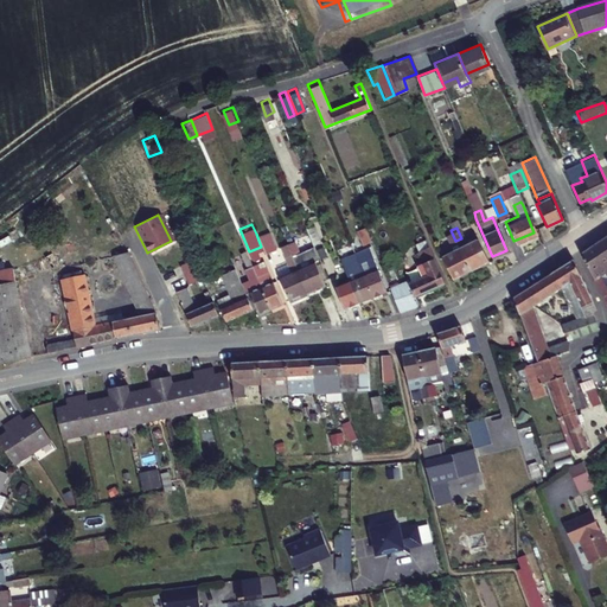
[(256,234),(261,247),(262,250),(273,246),(267,229),(256,234)]
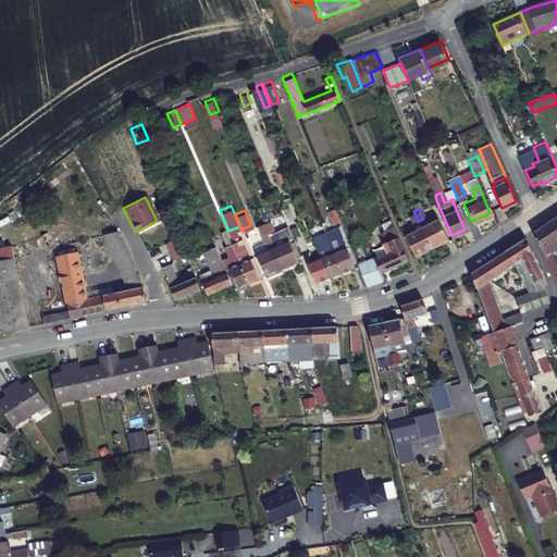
[(329,212),(333,224),(338,222),(334,210),(329,212)]
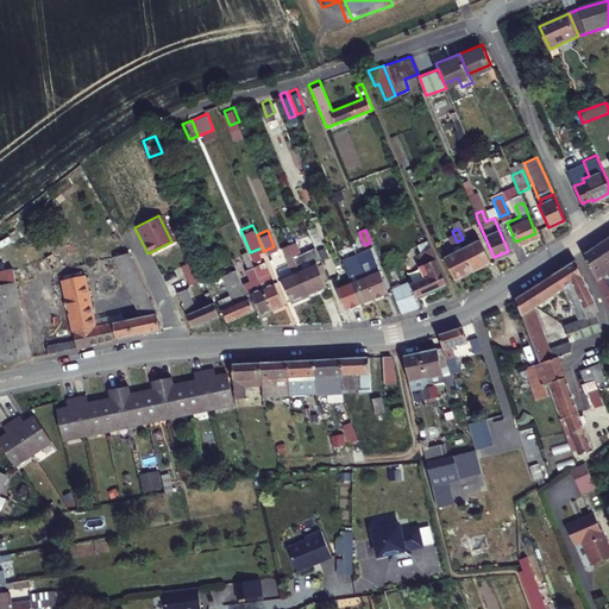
[(457,242),(452,231),(445,234),(449,245),(457,242)]
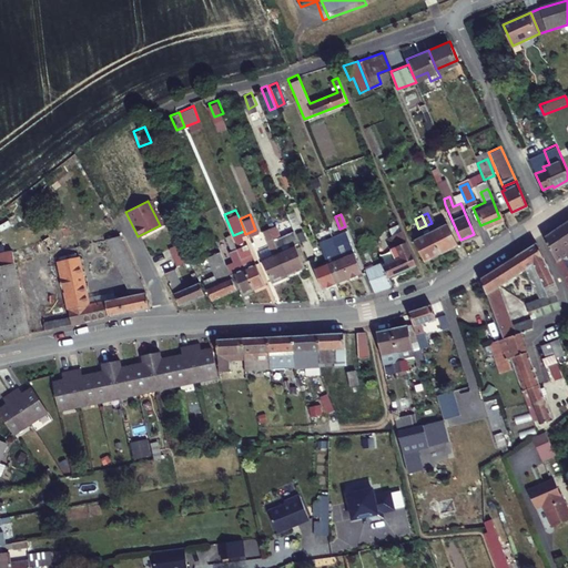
[(567,220),(543,236),(567,288),(567,287),(567,254),(567,253),(567,251),(567,220)]
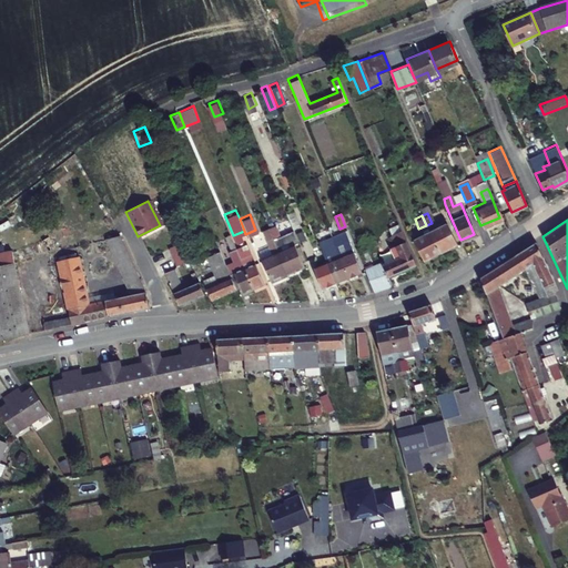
[(427,229),(437,250),(454,243),(444,221),(427,229)]
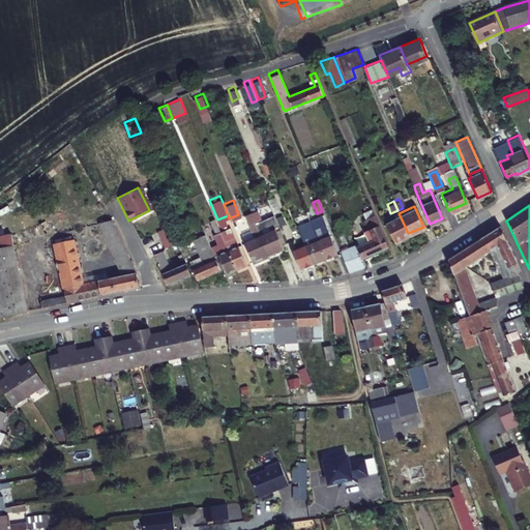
[(255,208),(249,210),(268,256),(282,249),(273,228),(277,226),(272,212),(259,217),(255,208)]
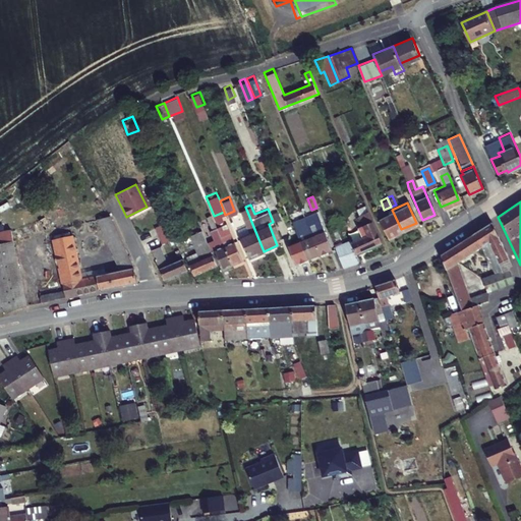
[(264,251),(245,207),(240,209),(243,217),(243,219),(248,232),(239,235),(248,257),(264,251)]
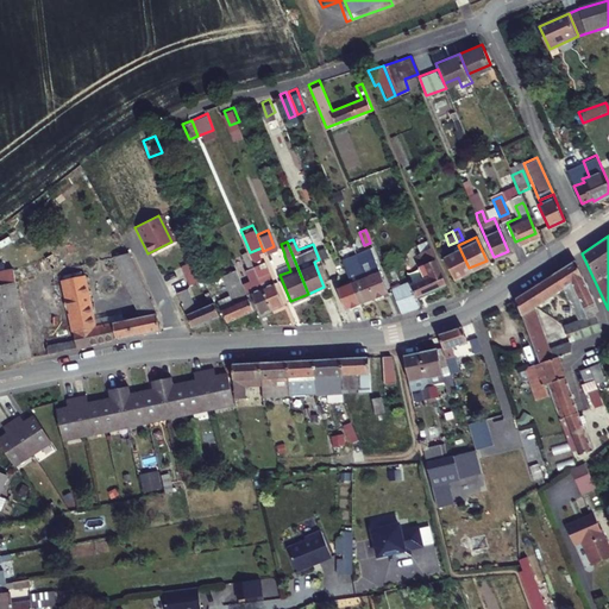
[(469,268),(458,245),(441,253),(452,276),(469,268)]
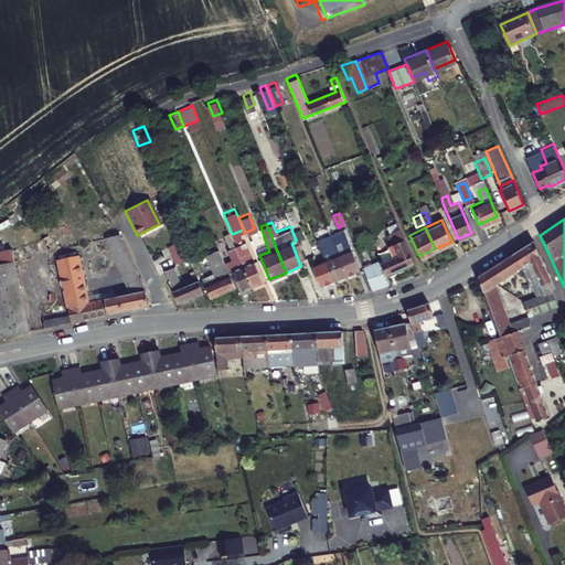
[(377,258),(363,264),(373,288),(388,284),(384,273),(409,260),(395,230),(385,234),(395,256),(380,263),(377,258)]
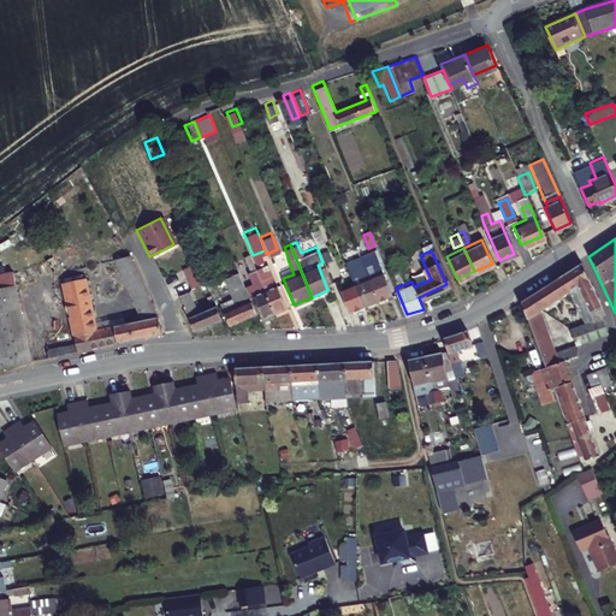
[(367,279),(375,300),(390,294),(375,259),(361,265),(367,279)]
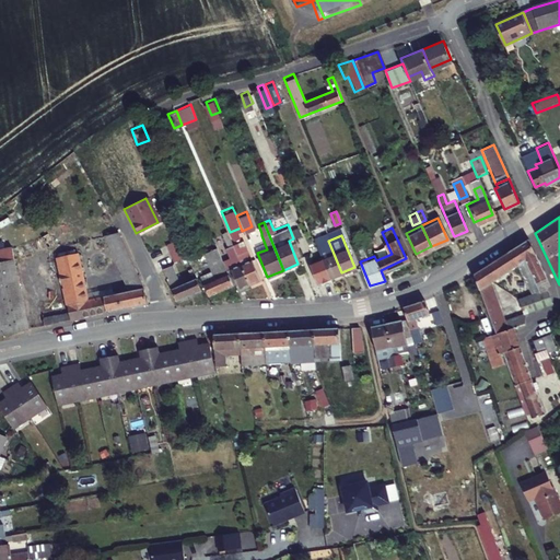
[(520,316),(522,315),(524,314),(551,304),(545,286),(549,284),(527,237),(510,248),(516,264),(529,292),(513,299),(520,316)]
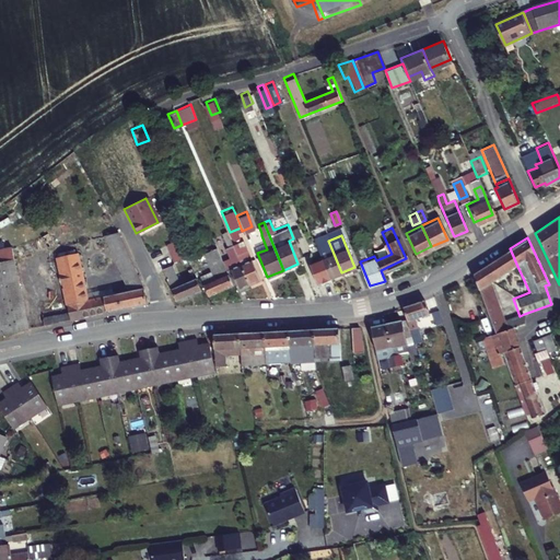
[(42,323),(43,331),(143,310),(142,291),(118,238),(107,240),(131,292),(131,294),(92,303),(91,299),(88,300),(78,257),(56,261),(67,316),(42,323)]
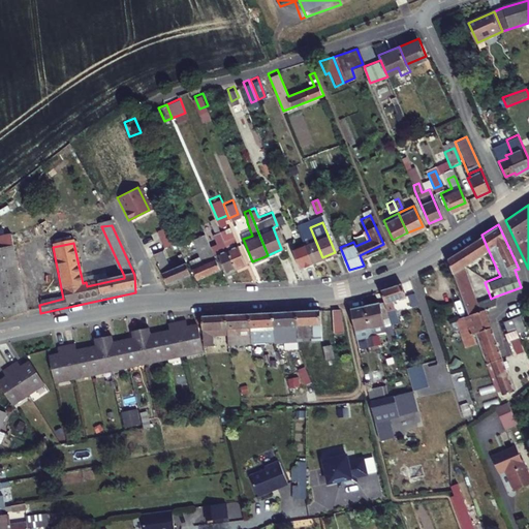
[(155,232),(158,240),(170,234),(167,226),(155,232)]
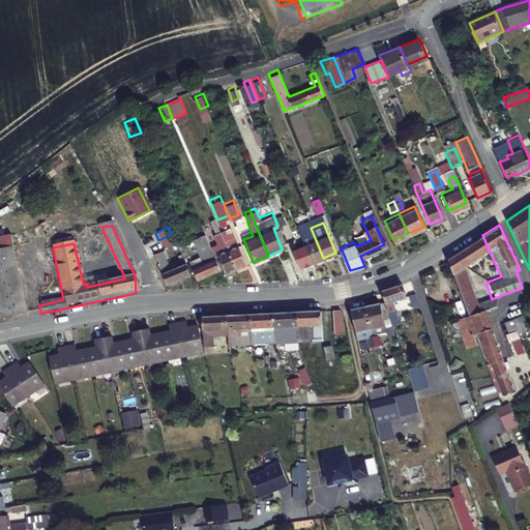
[(221,238),(225,248),(233,269),(243,265),(232,235),(226,238),(222,229),(217,230),(221,238)]
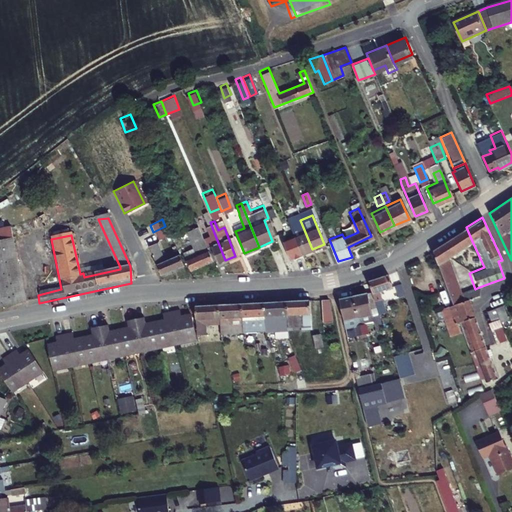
[(169,237),(181,232),(176,222),(165,226),(169,236),(169,237)]
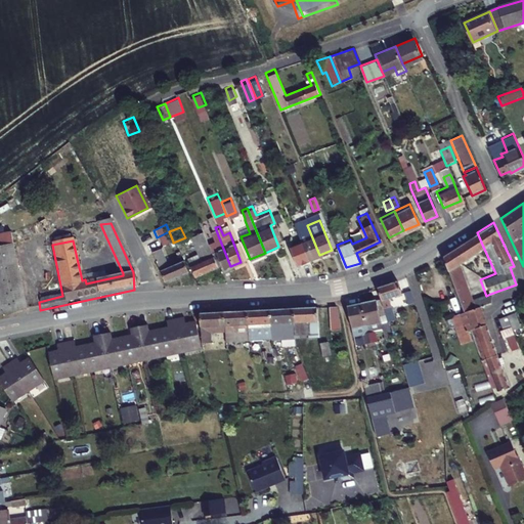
[(173,242),(169,231),(157,237),(161,247),(173,242)]
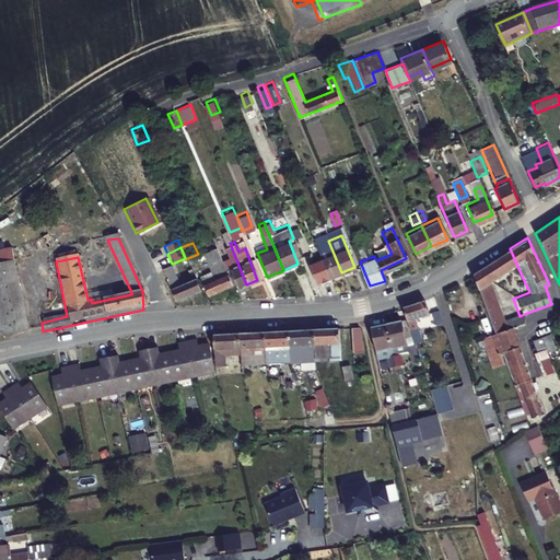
[(231,287),(230,283),(223,268),(216,248),(211,251),(214,258),(209,259),(216,276),(201,282),(206,295),(231,287)]
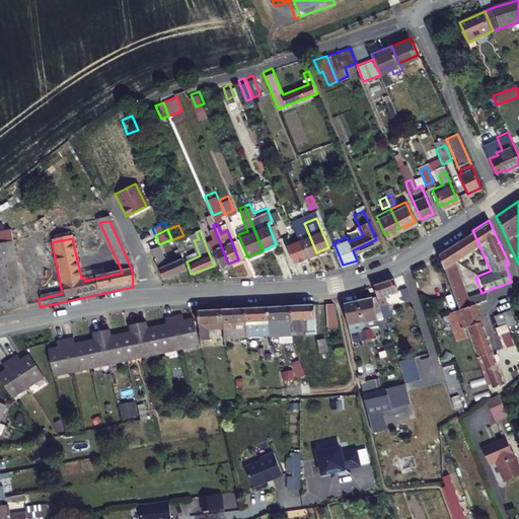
[(436,252),(456,307),(470,303),(487,299),(486,291),(484,292),(482,293),(475,277),(462,282),(453,261),(478,244),(472,230),(436,252)]
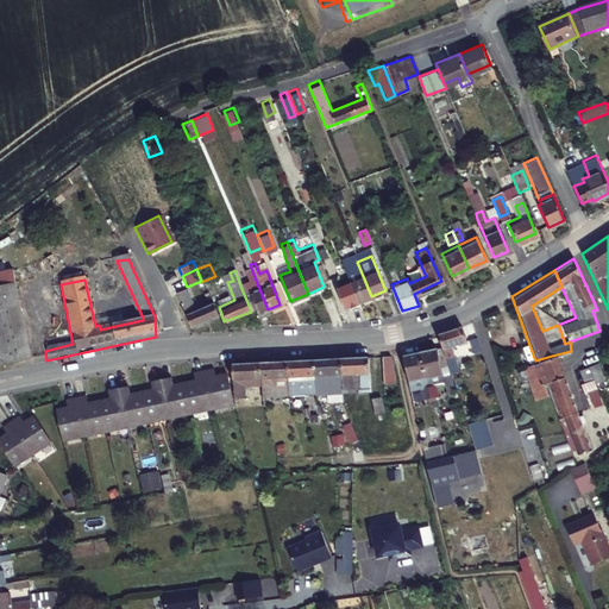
[(357,302),(371,296),(363,276),(351,281),(349,282),(357,302)]
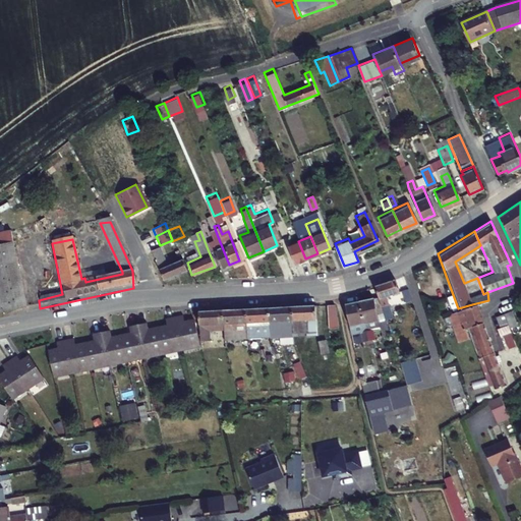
[(9,237),(0,239),(0,249),(12,248),(9,237)]
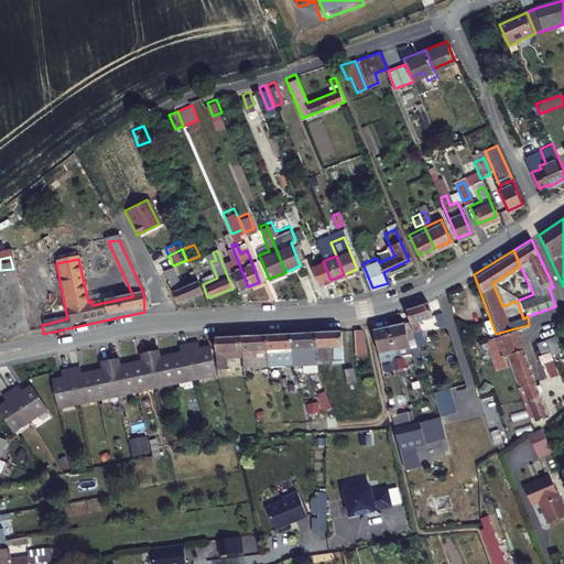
[(331,280),(323,261),(312,266),(318,284),(331,280)]
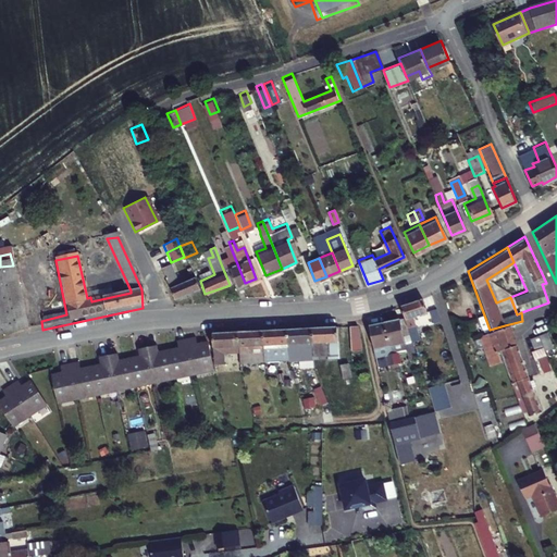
[(222,267),(229,282),(233,281),(236,287),(245,283),(236,261),(222,267)]
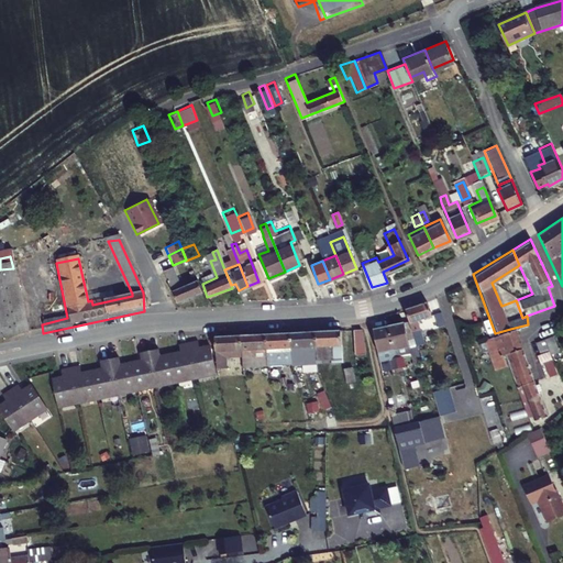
[(175,304),(200,294),(192,276),(177,282),(170,267),(159,273),(175,304)]
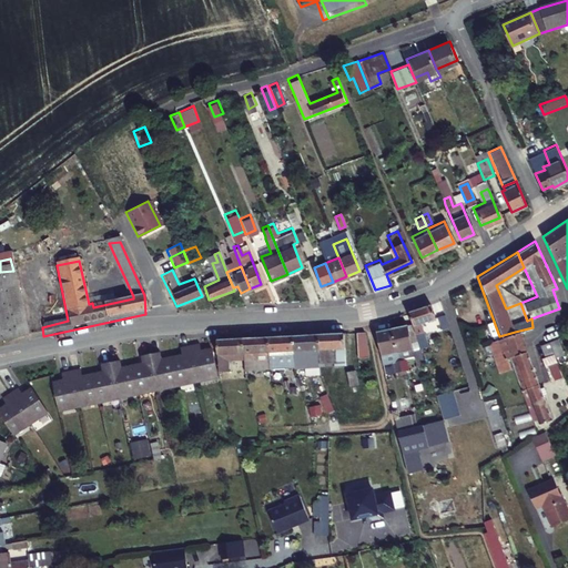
[(0,345),(28,340),(13,271),(0,272),(0,345)]
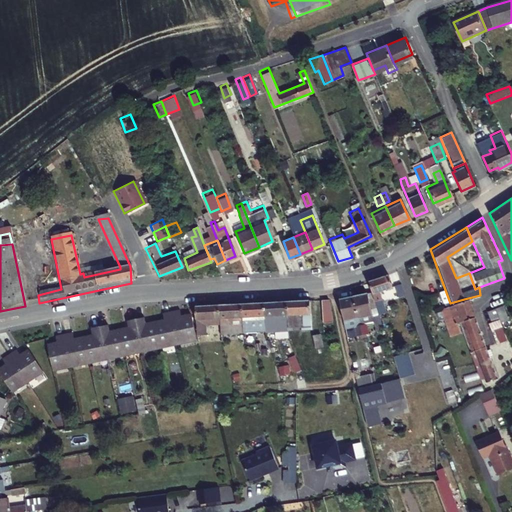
[(392,284),(388,272),(368,279),(377,313),(386,310),(379,289),(392,284)]
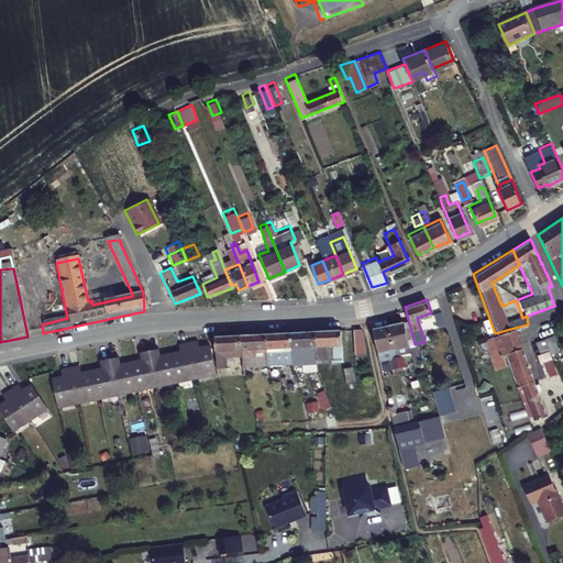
[(386,326),(392,350),(408,346),(403,322),(386,326)]
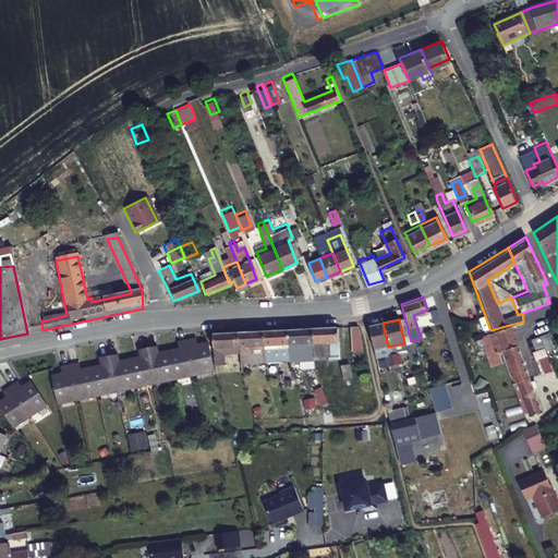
[(383,323),(368,326),(375,359),(385,356),(387,367),(393,366),(390,355),(388,347),(383,323)]
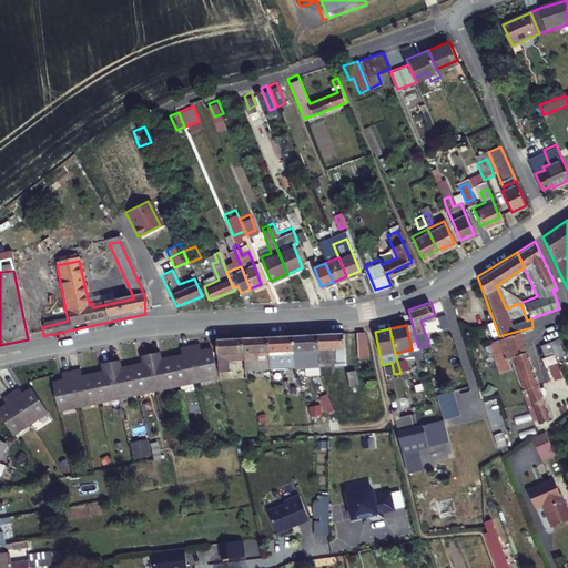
[(510,365),(507,356),(523,351),(515,332),(499,336),(496,337),(487,340),(498,369),(510,365)]
